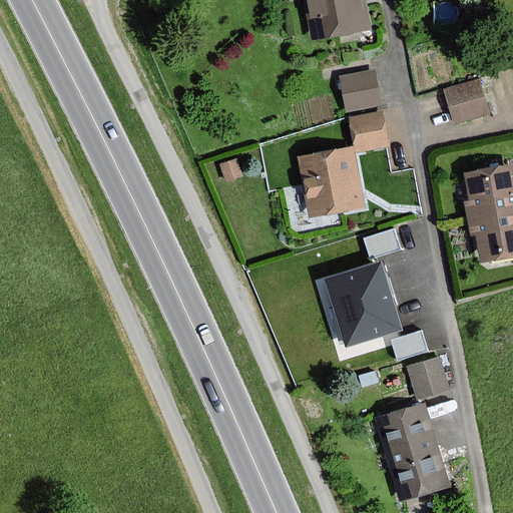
[(305,0),(313,40),(369,28),(363,0),(305,0)]
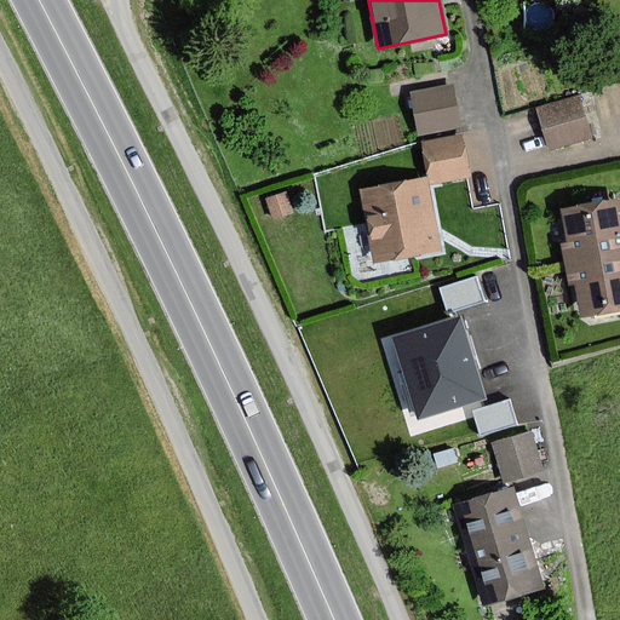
[(453,85),(412,91),(418,136),(459,128),(453,85)]
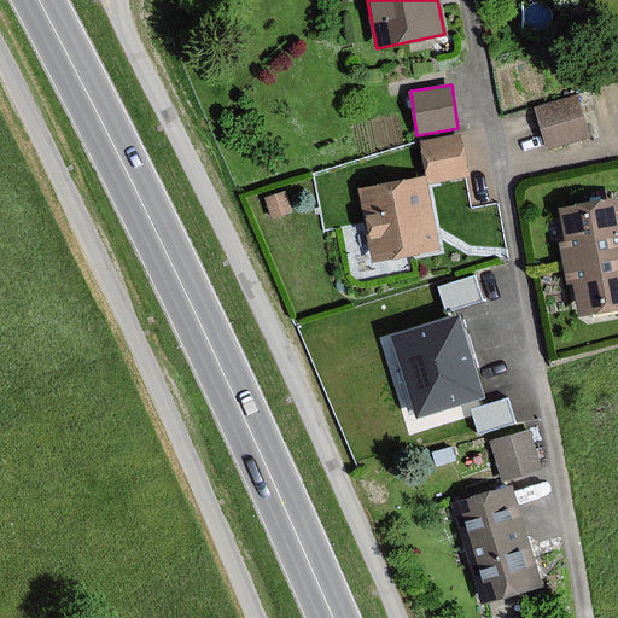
[(579,99),(536,110),(547,150),(590,139),(579,99)]
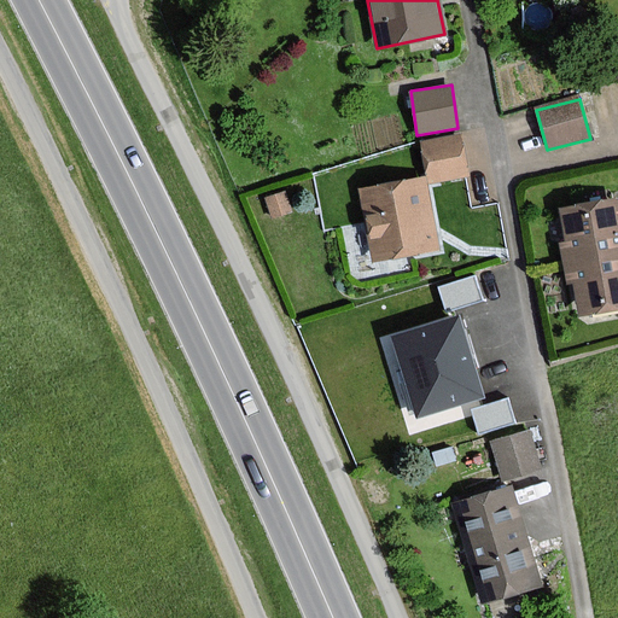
[(461,136),(421,144),(423,149),(427,179),(363,190),(374,261),(441,250),(430,184),(468,178),(461,136)]
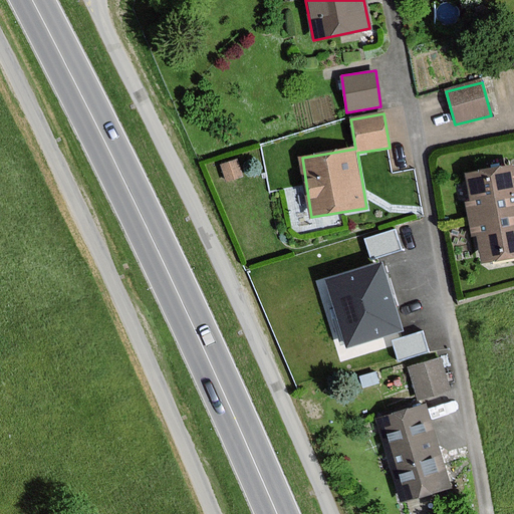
[(470,204),(465,205),(468,220),(513,211),(513,178),(512,167),(465,176),(470,204)]
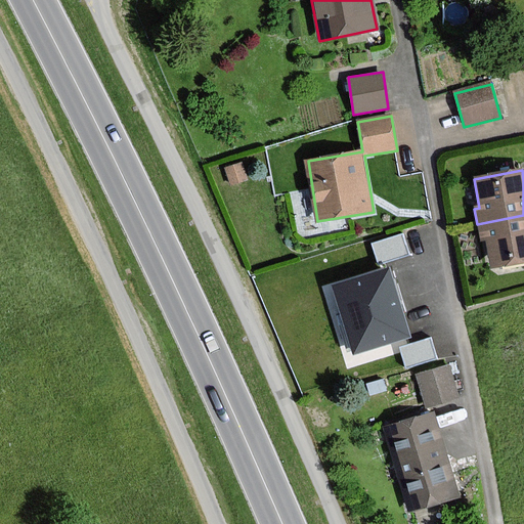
[(523,260),(523,215),(477,224),(480,239),(485,238),(490,267),(523,260)]
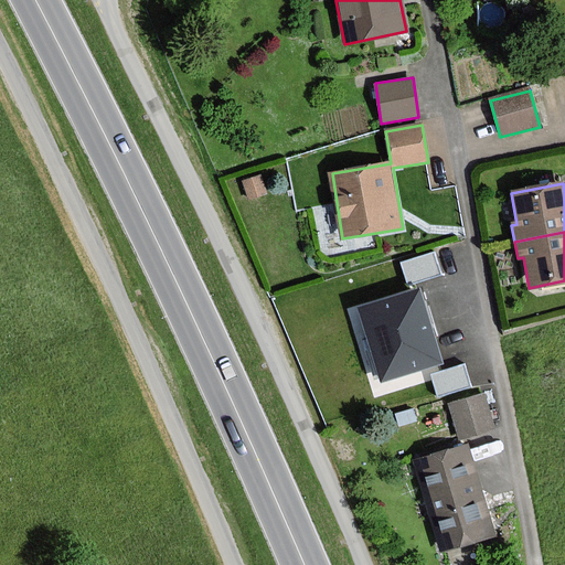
[(440,275),(434,254),(402,263),(407,284),(440,275)]
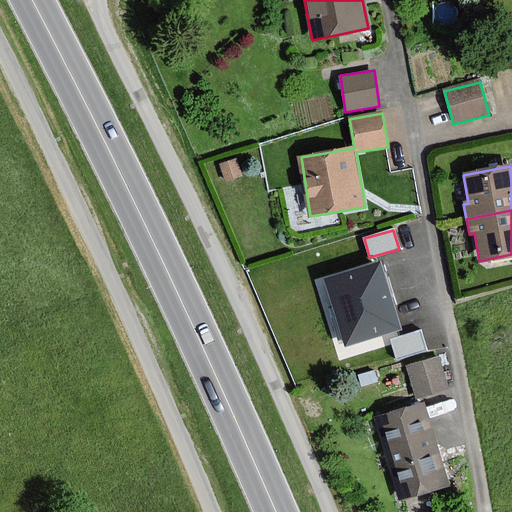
[(400,328),(380,264),(327,280),(347,345),(400,328)]
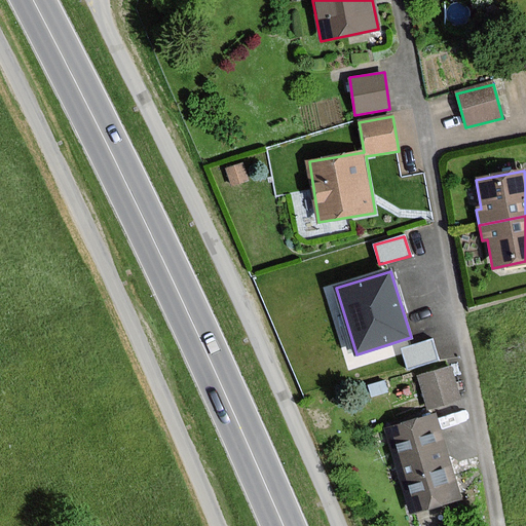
[(439,360),(433,339),(402,348),(408,368),(439,360)]
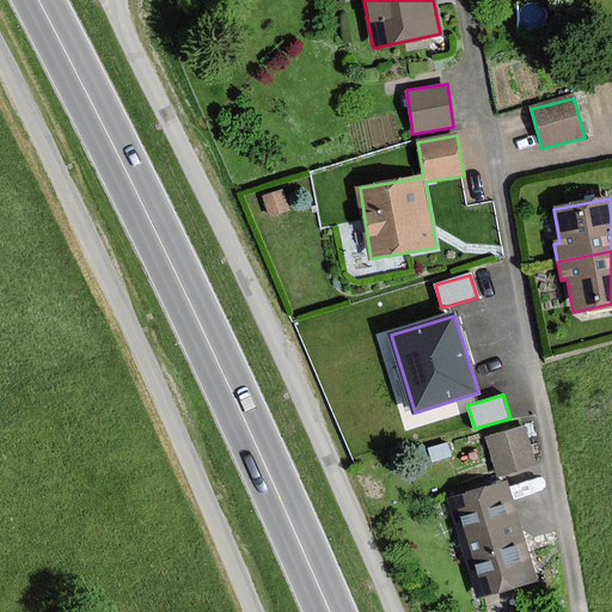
[(539,467),(528,427),(488,438),(500,478),(539,467)]
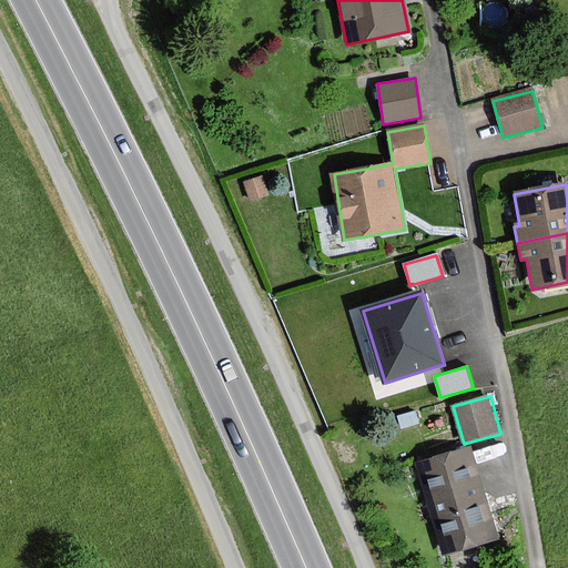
[(474,446),(417,464),(446,556),(501,538),(474,446)]
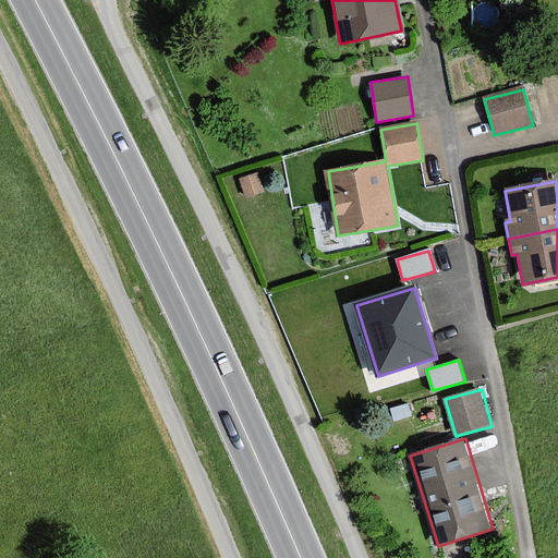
All buildings are outlined.
